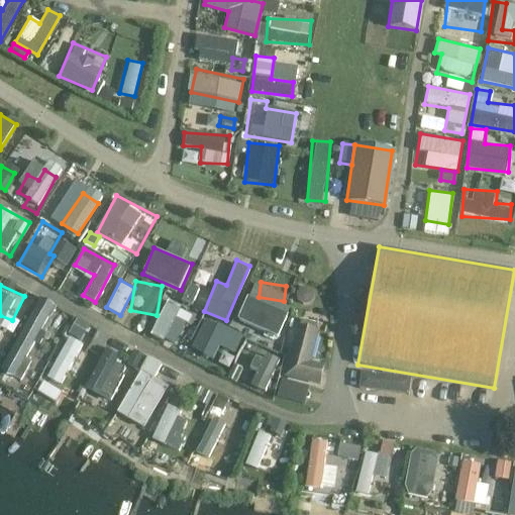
[(238,319),(280,336),(289,313),(248,296),(238,319)]
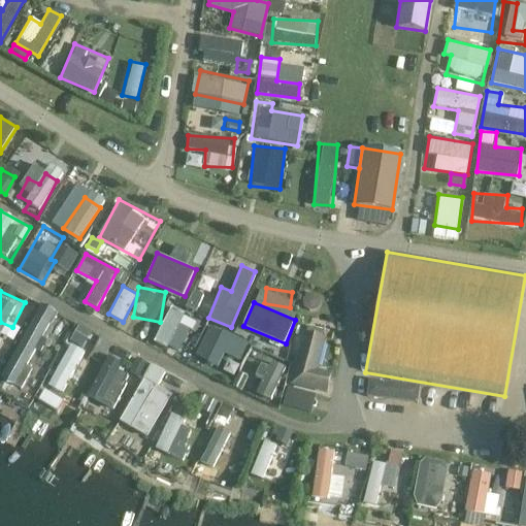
[(155,341),(178,351),(190,325),(181,321),(185,310),(170,305),(155,341)]
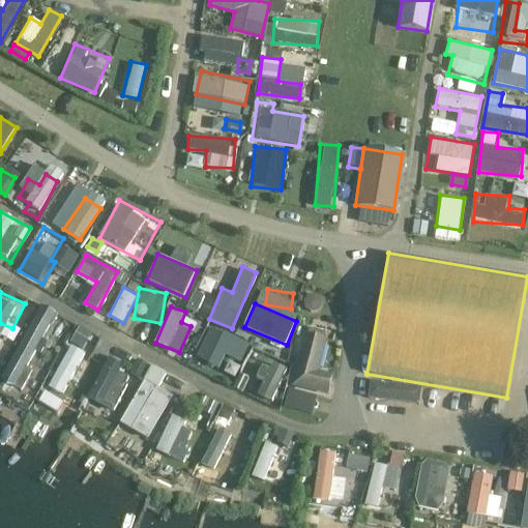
[(54,332),(61,336),(69,321),(56,314),(49,328),(32,320),(1,378),(24,390),(54,332)]
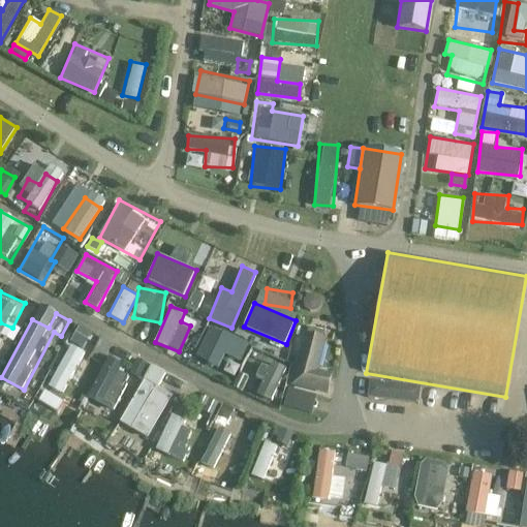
[(85,349),(93,334),(78,326),(69,341),(85,349)]
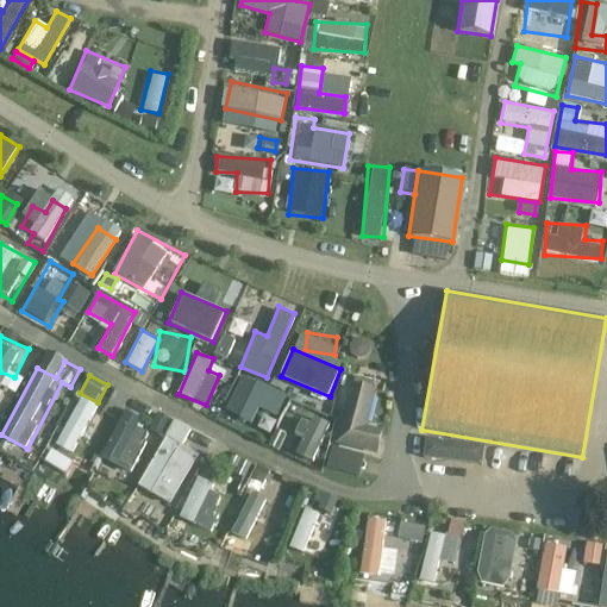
[(268,406),(274,386),(238,376),(229,412),(252,418),(256,404),(268,406)]
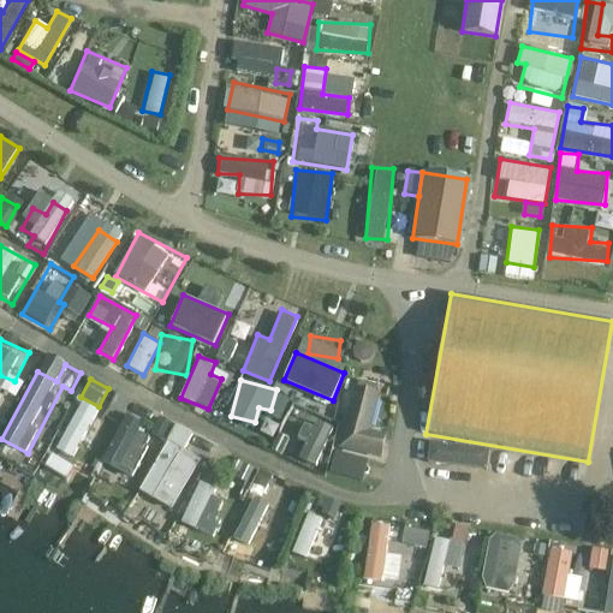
[(370,426),(381,393),(356,385),(337,444),(381,459),(391,432),(370,426)]
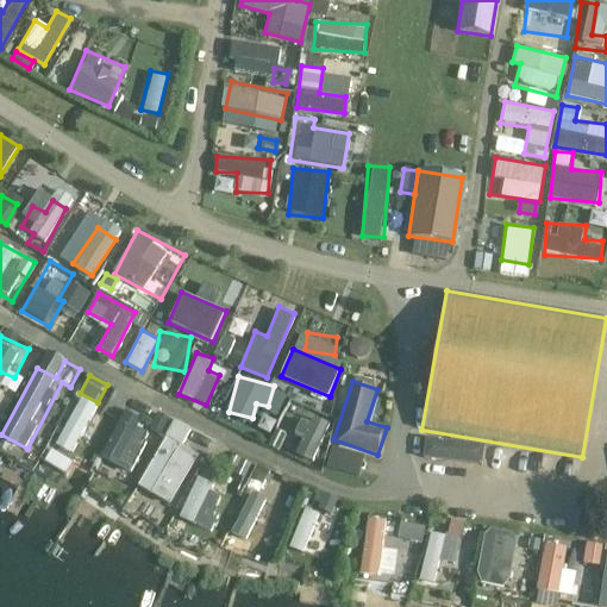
[(73,452),(95,404),(77,395),(55,444),(73,452)]
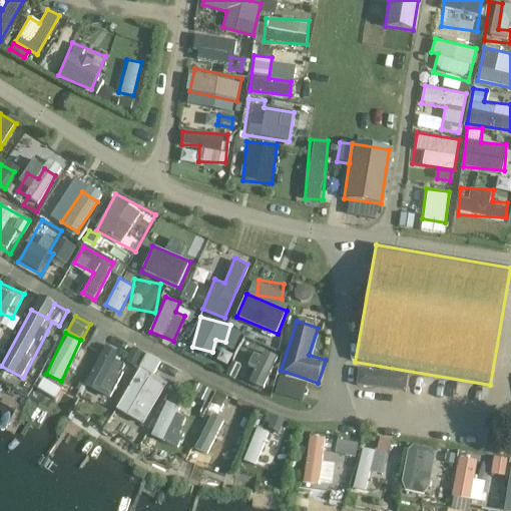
[(103,346),(86,383),(107,392),(125,355),(103,346)]
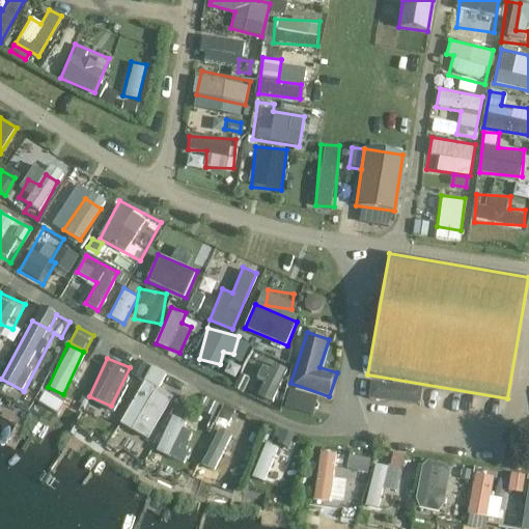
[(273,401),(286,369),(271,362),(257,394),(273,401)]
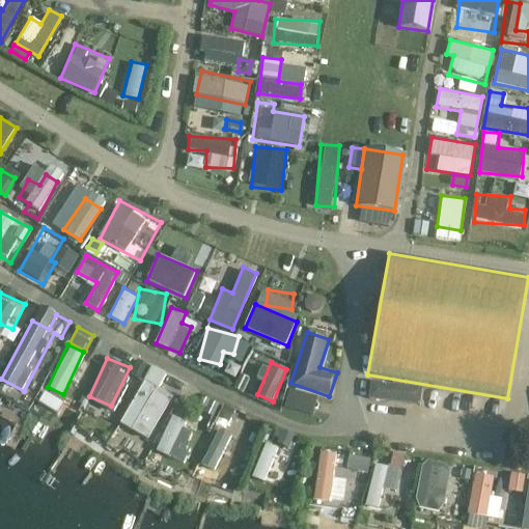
[(147,438),(173,395),(158,386),(165,372),(152,365),(119,421),(147,438)]
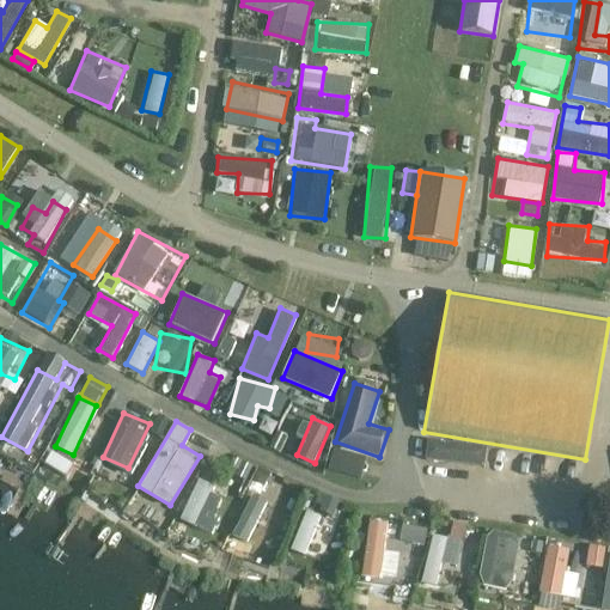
[(333,452),(330,471),(363,475),(365,457),(333,452)]
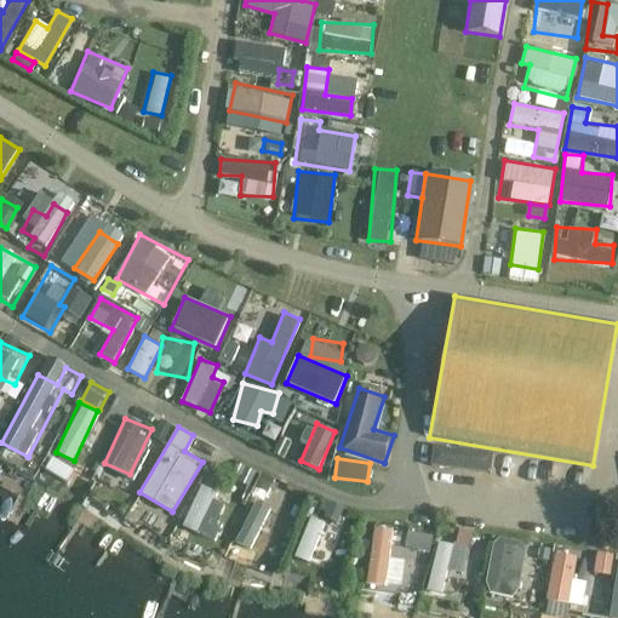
[(250,487),(257,474),(242,464),(234,478),(250,487)]
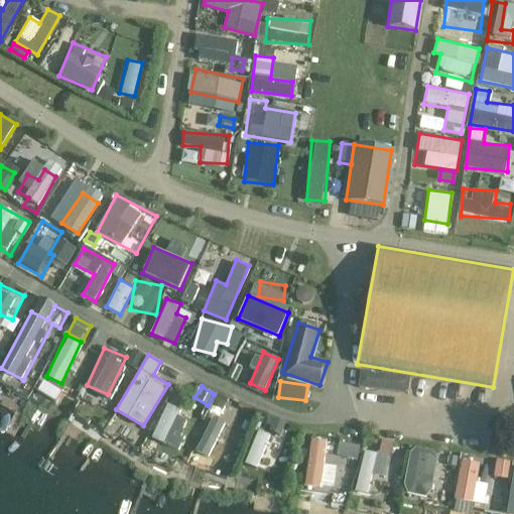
[(151,438),(176,448),(189,415),(164,405),(151,438)]
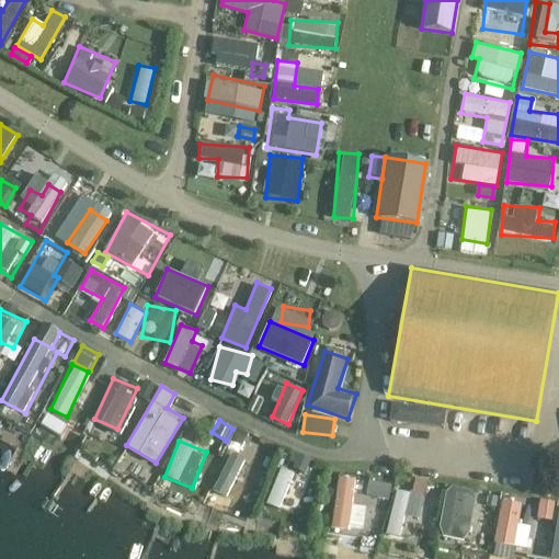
[(291,449),(283,466),(296,471),(287,494),(298,499),(315,458),(291,449)]
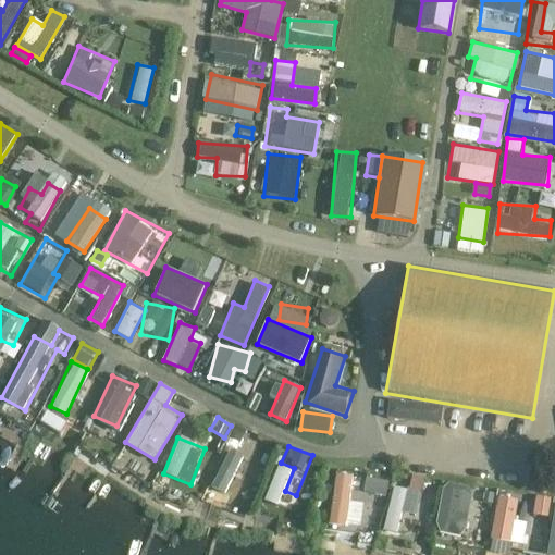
[(210,488),(224,495),(243,456),(229,449),(210,488)]
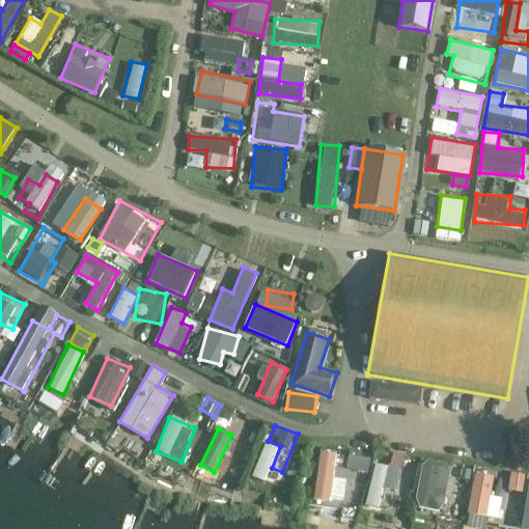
[(265,481),(278,446),(263,442),(251,477),(265,481)]
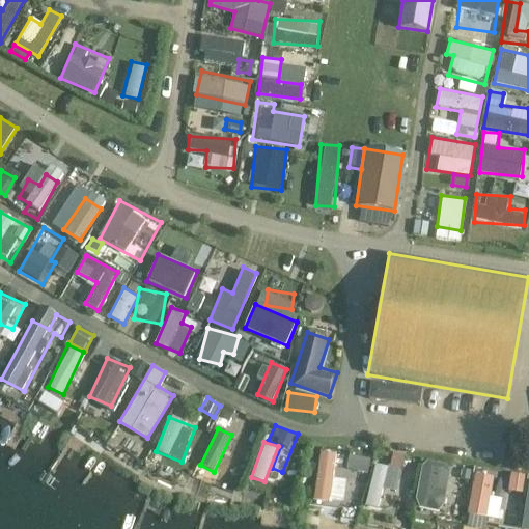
[(343,502),(345,477),(334,476),(337,452),(319,450),(314,499),(343,502)]
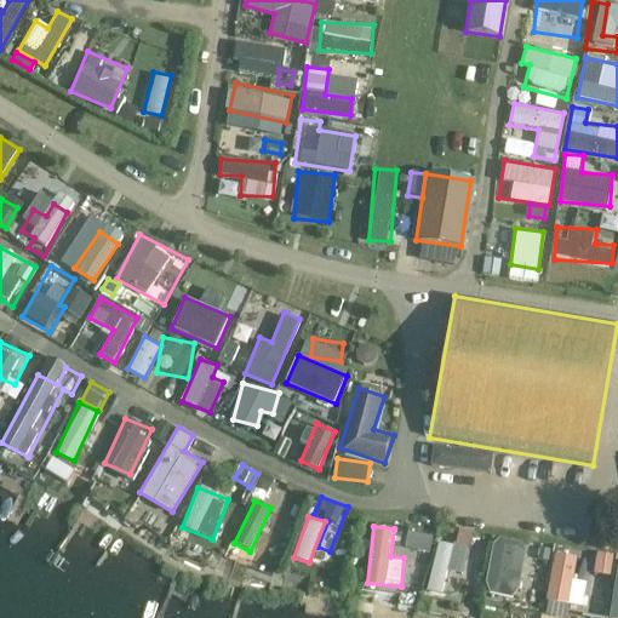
[(448,570),(463,573),(473,530),(458,526),(455,544),(438,539),(425,590),(442,594),(448,570)]
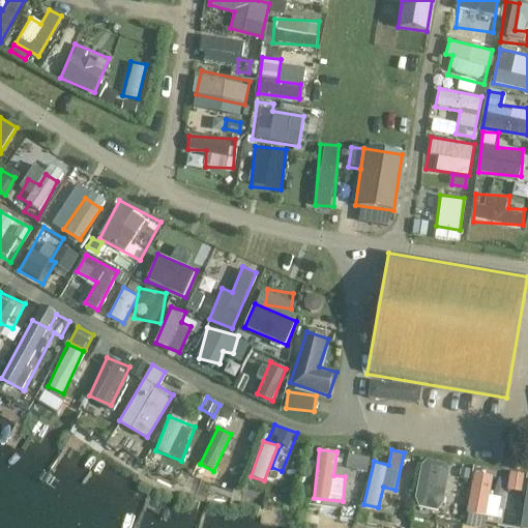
[(341,465),(365,471),(370,458),(345,450),(341,465)]
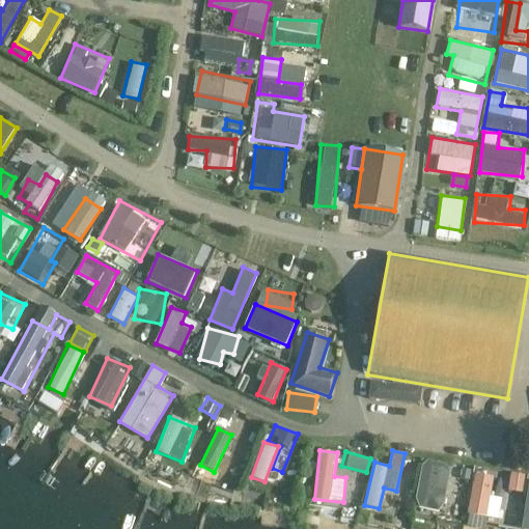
[(447,509),(449,461),(420,458),(418,508),(447,509)]
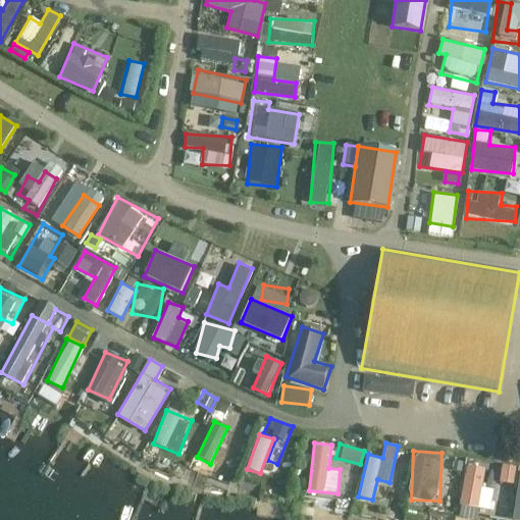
[(462,506),(492,507),(494,486),(484,486),(485,465),(464,464),(462,506)]
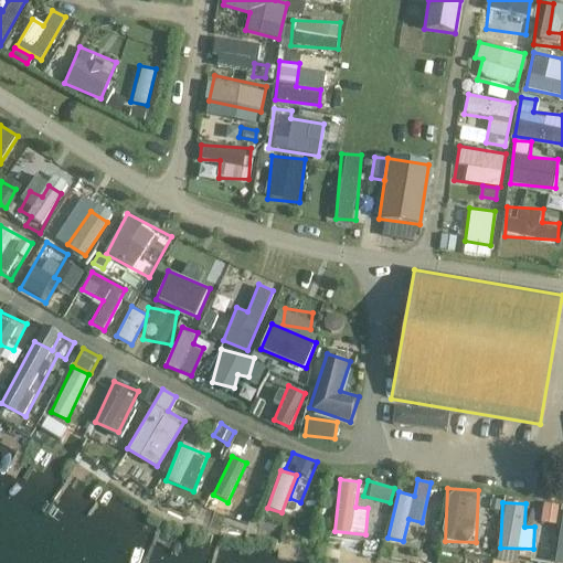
[(543,502),(542,521),(558,522),(559,503),(543,502)]
